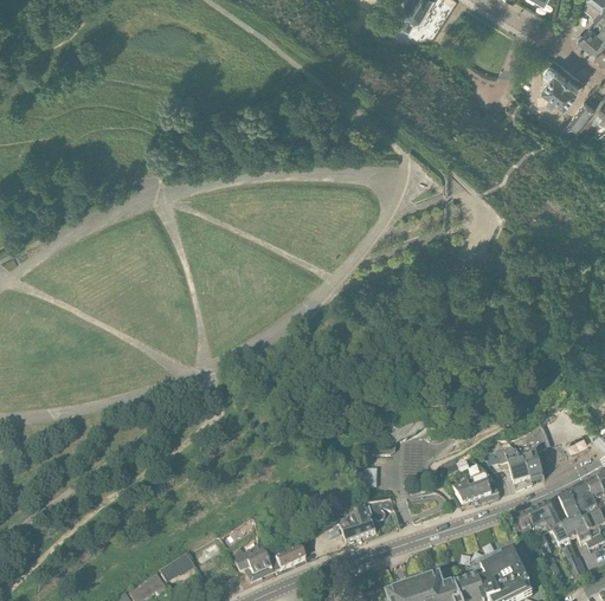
[(401,11),(403,12),(399,19),(401,21),(400,24),(405,27),(407,24),(410,26),(414,19),(417,19),(417,18),(422,17),(422,18),(423,18),(423,17),(426,10),(427,11),(427,10),(426,8),(431,2),(432,1),(431,1),(431,0),(405,0),(401,5),(400,6),(403,6),(403,10),(401,11)]
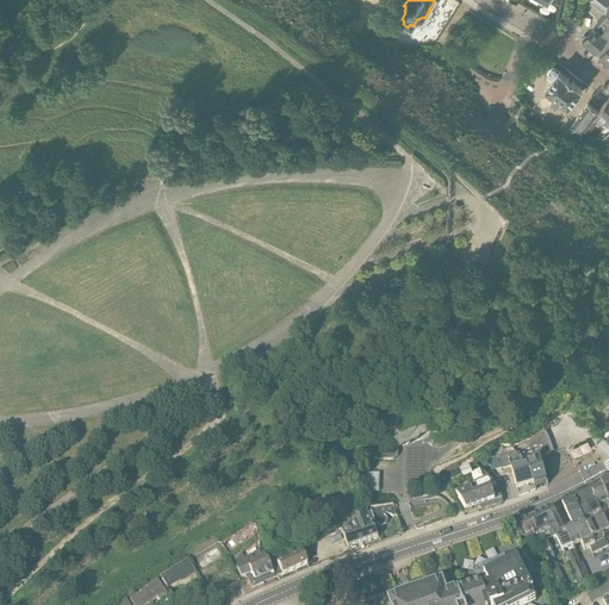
[(598,0),(607,6),(604,8),(607,11),(596,23),(584,36),(597,48),(608,33),(608,0),(598,0)]
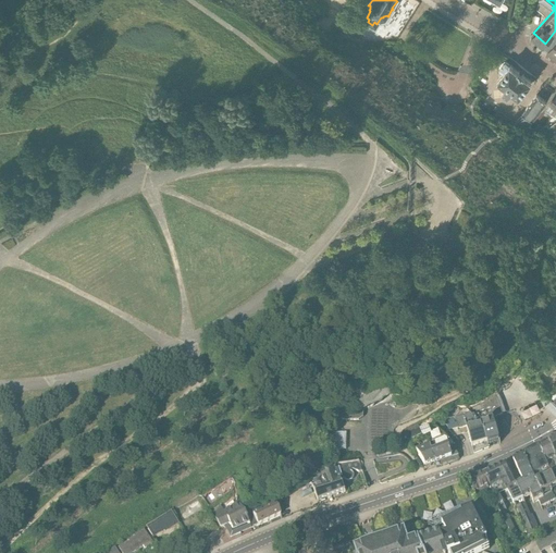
[(555,31),(545,44),(555,52),(555,31)]
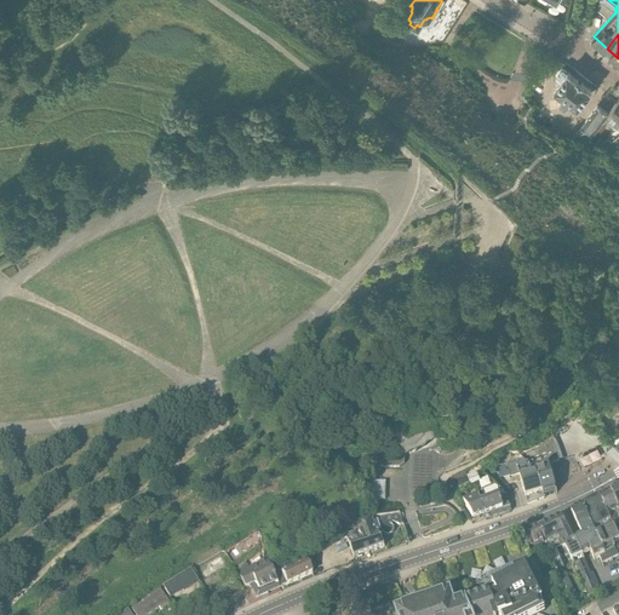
[(555,85),(562,90),(560,93),(562,96),(561,98),(567,103),(569,101),(573,104),(575,99),(580,103),(592,86),(584,79),(585,79),(578,73),(578,74),(566,64),(562,64),(557,72),(557,74),(561,78),(555,85)]
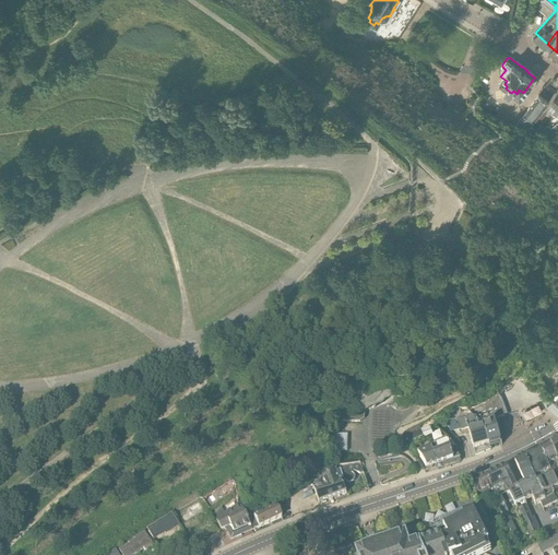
[(557,89),(557,87),(549,97),(548,101),(557,108),(557,89)]
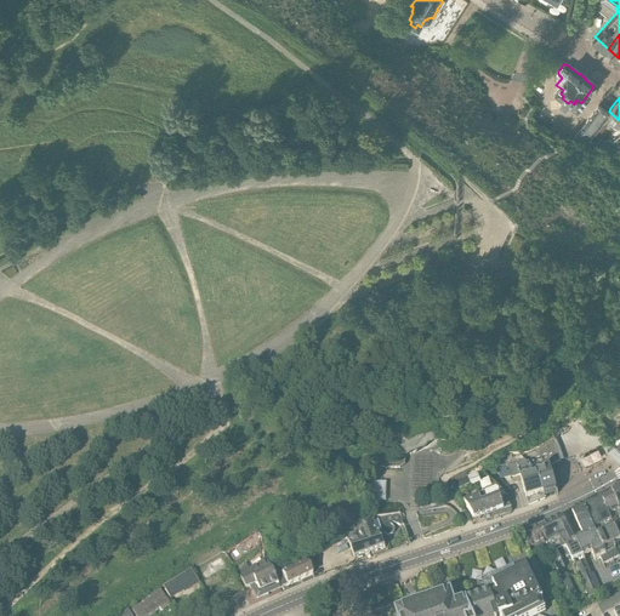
[(610,108),(599,101),(585,123),(596,130),(609,112),(610,108)]
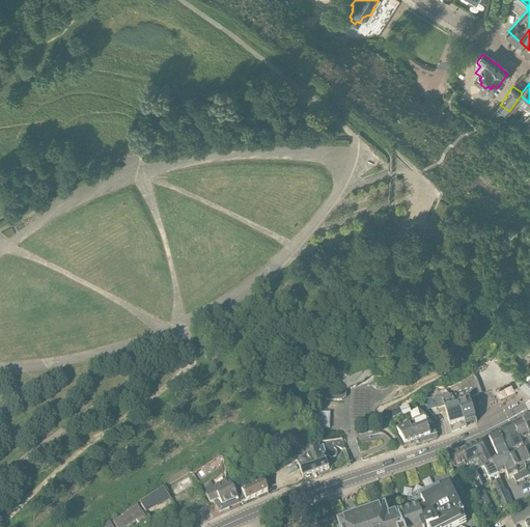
[(476,102),(471,109),(484,118),(490,112),(476,102)]
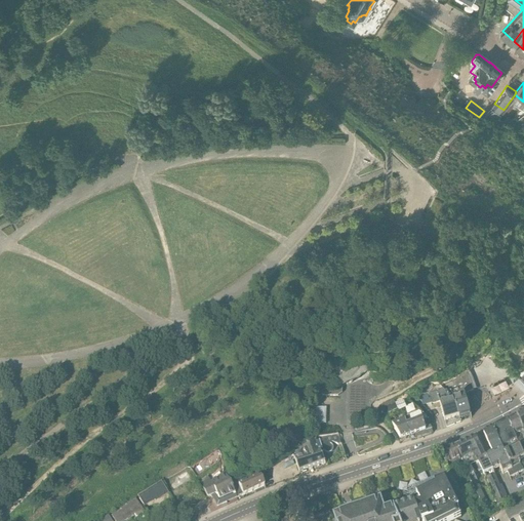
[(459,370),(466,390),(475,387),(469,368),(465,370),(464,368),(459,370)]
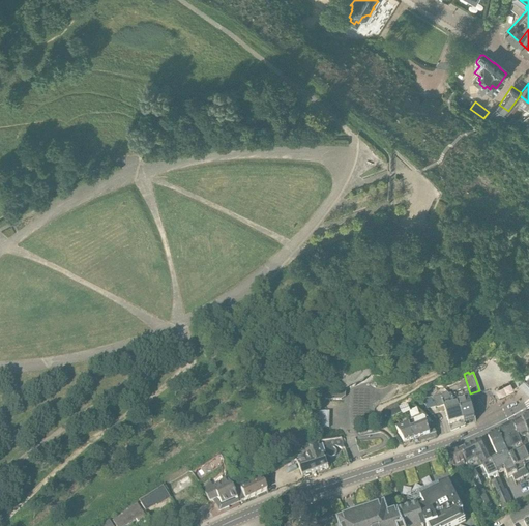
[(473,406),(470,393),(464,374),(450,381),(453,390),(457,389),(466,422),(466,420),(473,417),(475,418),(477,417),(475,412),(473,406)]
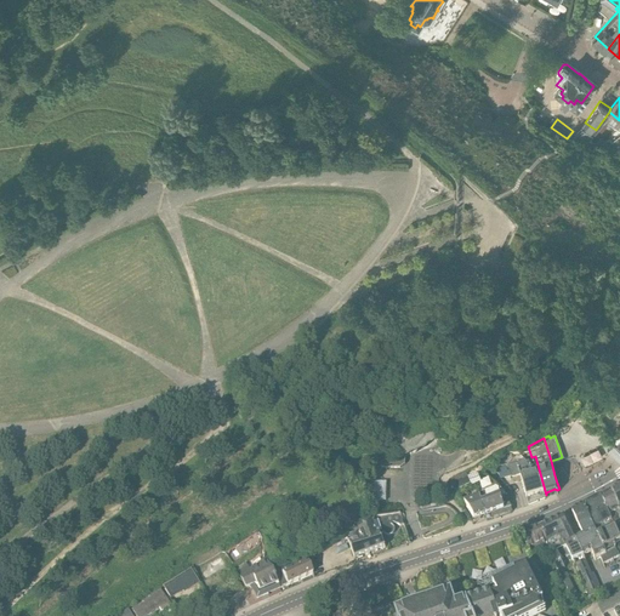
[(528,496),(529,501),(546,495),(535,456),(532,457),(528,446),(524,449),(515,449),(507,448),(498,452),(499,458),(508,456),(513,475),(521,473),(528,496)]
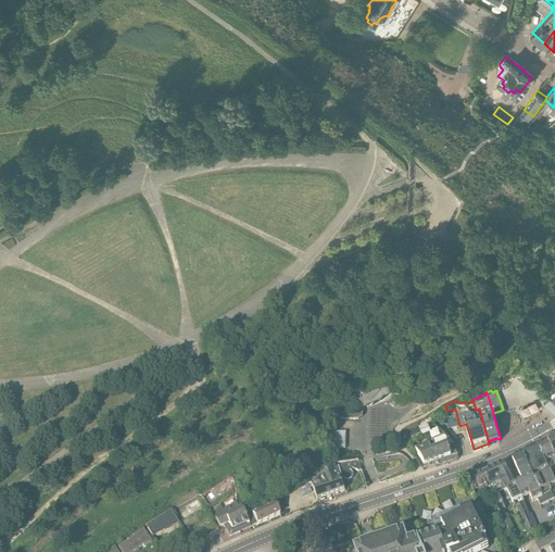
[(351,416),(351,414),(360,414),(363,410),(363,405),(343,408),(343,414),(345,414),(345,416),(351,416)]
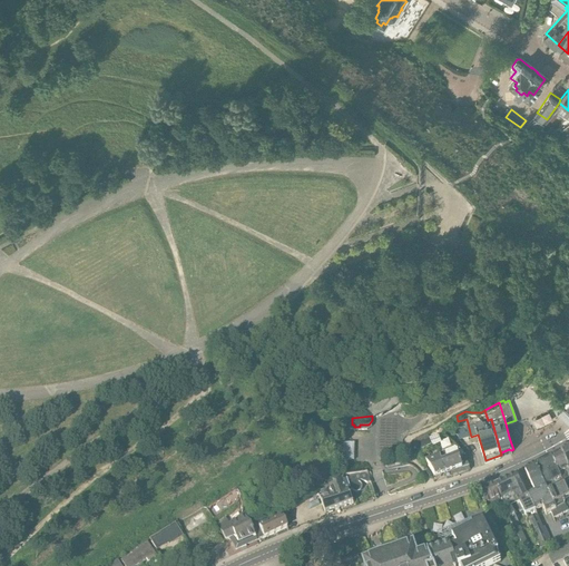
[(441,454),(447,470),(463,465),(462,460),(468,458),(467,454),(447,432),(435,437),(440,451),(441,454)]
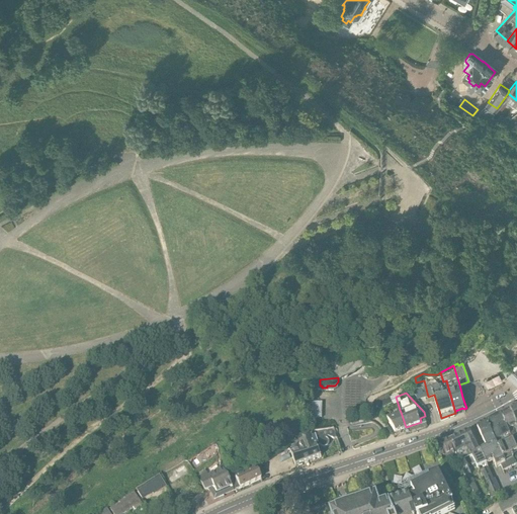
[(394,402),(393,399),(392,396),(392,395),(376,400),(380,407),(381,407),(382,406),(394,402)]
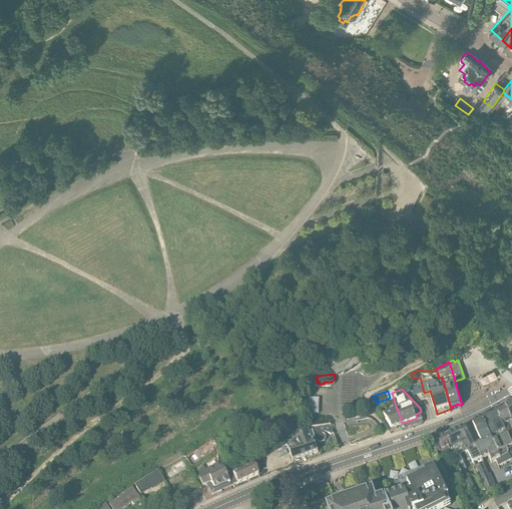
[(319,410),(319,396),(317,396),(309,396),(309,410),(319,410)]
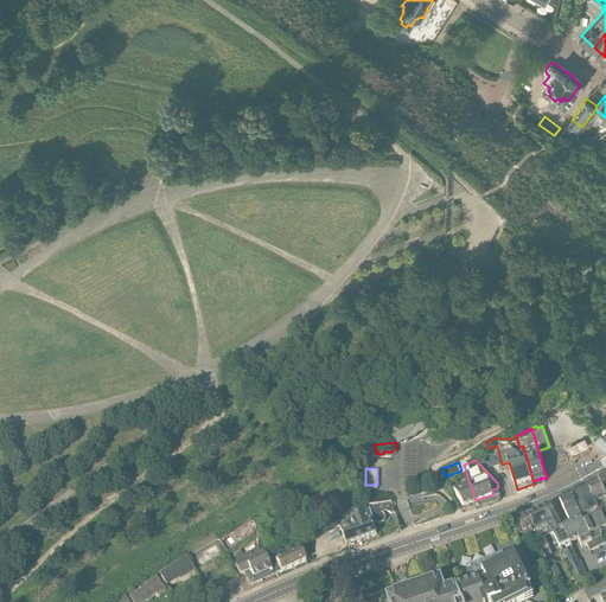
[(605,494),(598,479),(588,484),(605,522),(605,494)]
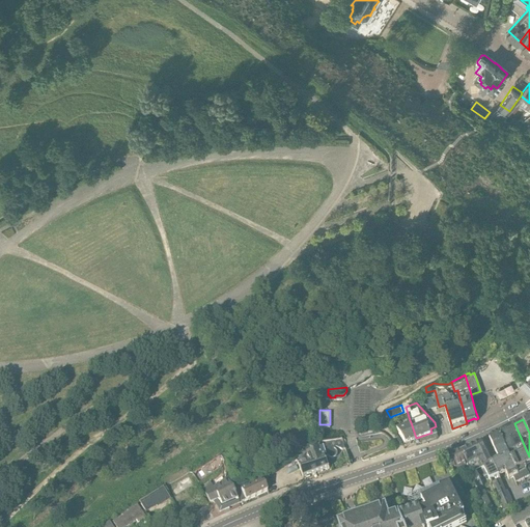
[(407,440),(416,438),(411,422),(397,426),(407,440)]
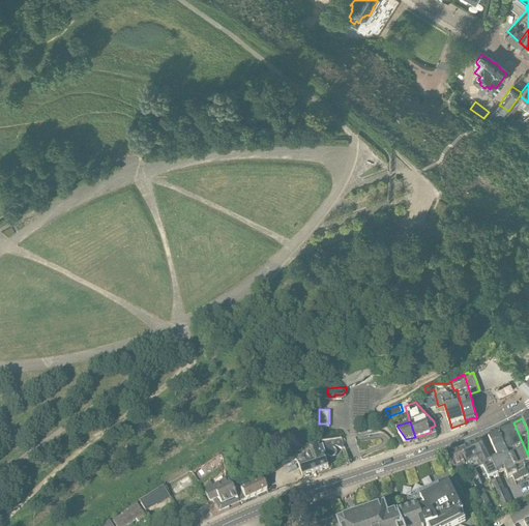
[(505,427),(499,431),(517,467),(525,463),(528,461),(528,456),(513,422),(512,424),(505,428),(505,427)]
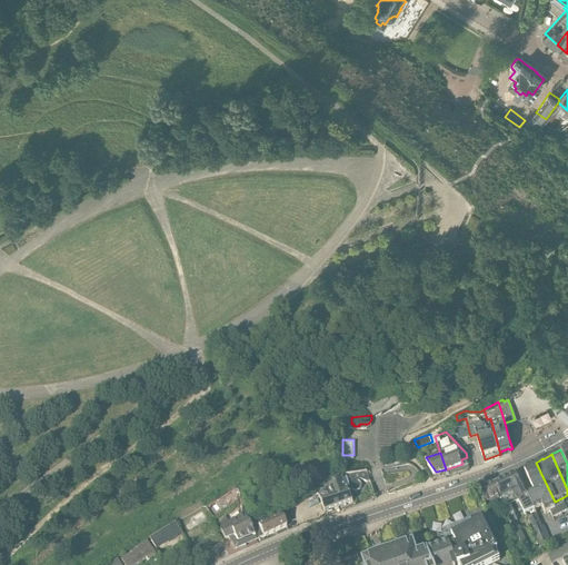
[(536,463),(526,467),(536,489),(529,493),(536,507),(544,504),(546,511),(551,508),(554,514),(567,507),(567,504),(564,497),(555,502),(536,463)]
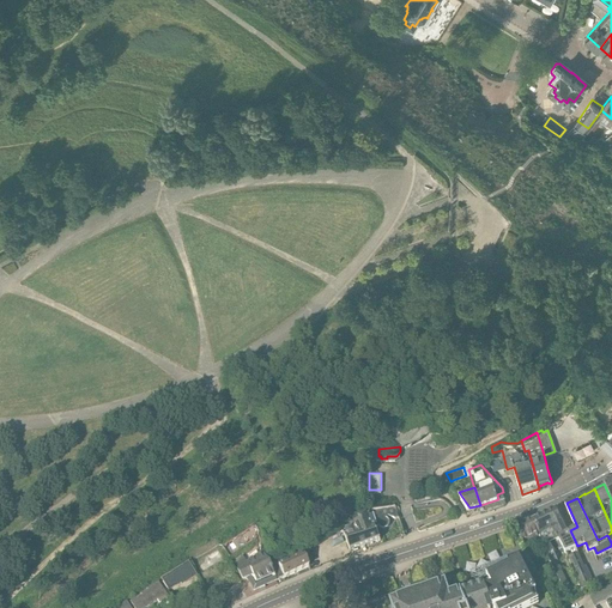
[(346,532),(351,548),(381,537),(376,522),(380,521),(380,522),(381,523),(382,524),(385,526),(386,526),(388,524),(389,523),(391,522),(391,520),(391,518),(391,516),(389,515),(387,514),(388,511),(398,516),(401,511),(399,504),(370,506),(371,511),(356,516),(358,527),(346,532)]
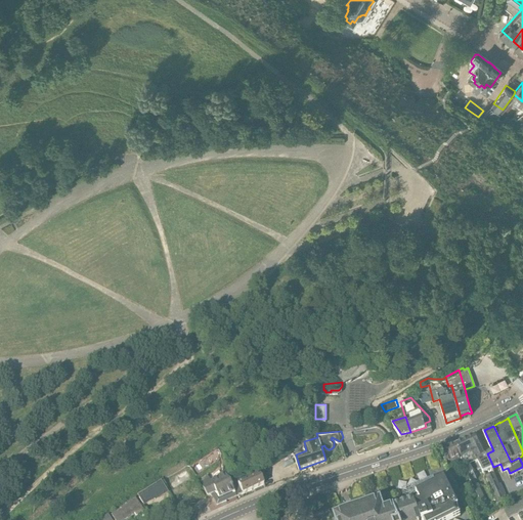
[(484,471),(485,475),(495,470),(493,467),(487,453),(484,455),(475,434),(456,443),(462,453),(460,455),(462,460),(464,463),(472,480),(478,477),(470,461),(478,457),(484,471)]
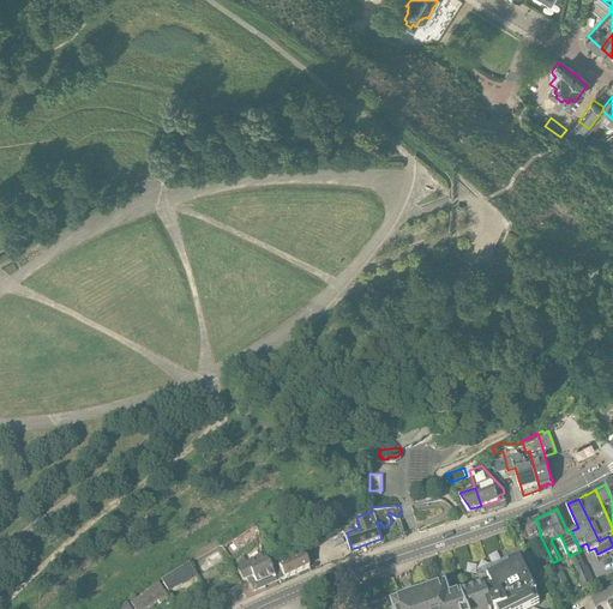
[(535,519),(517,525),(524,540),(526,540),(530,549),(536,547),(534,542),(541,538),(539,532),(541,531),(535,519)]
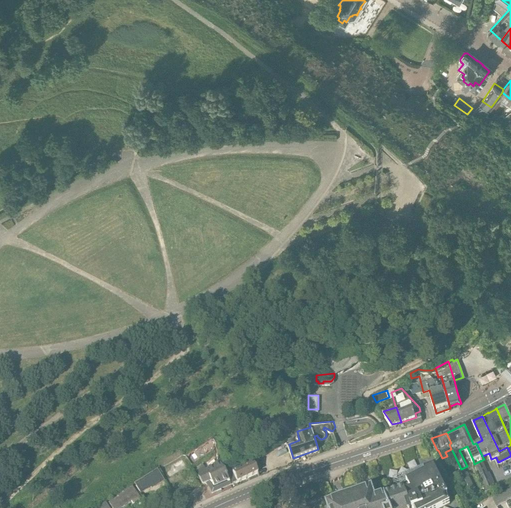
[(232,481),(258,471),(253,459),(228,470),(232,481)]
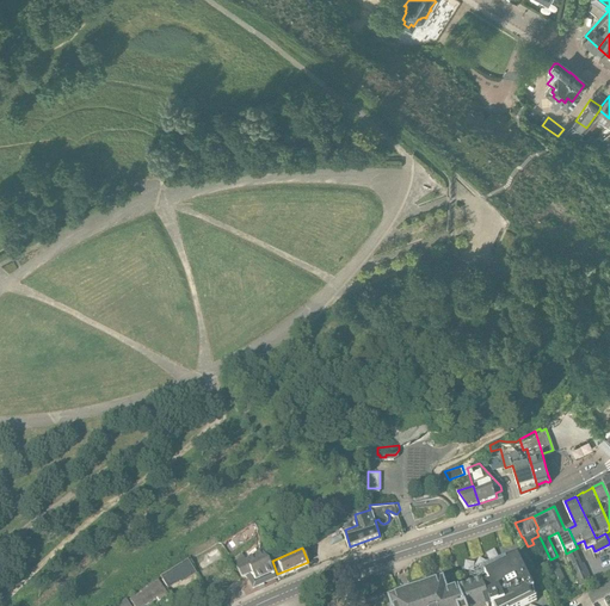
[(584,561),(578,548),(566,554),(580,582),(590,579),(589,576),(592,575),(585,561),(584,561)]
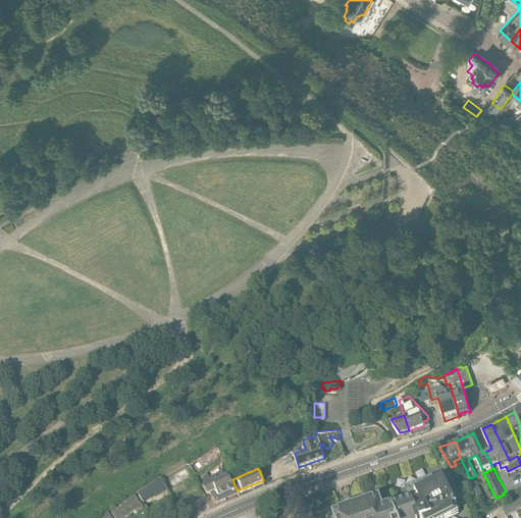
[(217,499),(236,490),(237,490),(232,479),(230,479),(226,469),(203,480),(206,488),(211,486),(217,499)]
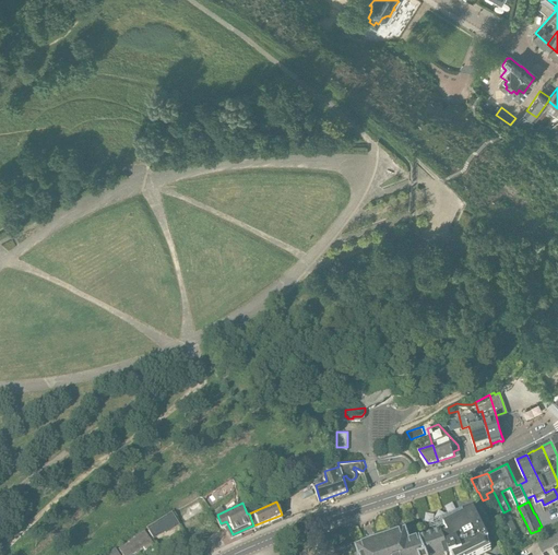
[(476,554),(493,547),(488,540),(490,540),(475,510),(446,526),(448,531),(442,534),(447,554),(476,554)]
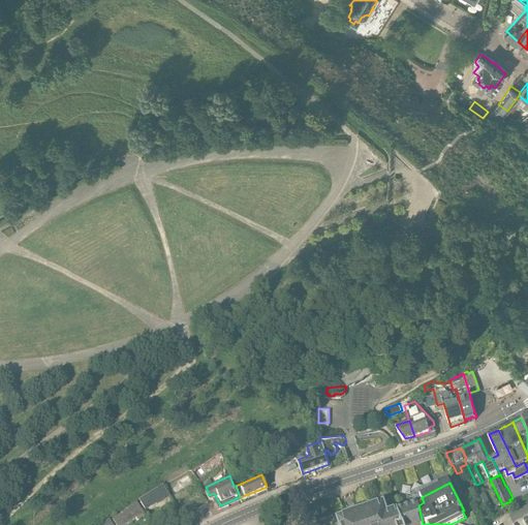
[(160,499),(169,494),(163,484),(141,498),(146,506),(159,498),(160,499)]
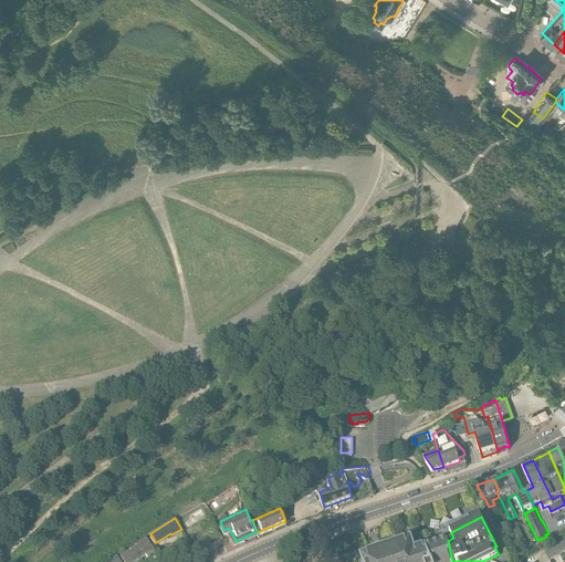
[(148,553),(155,549),(146,534),(135,540),(136,542),(122,551),(128,561),(146,551),(148,553)]
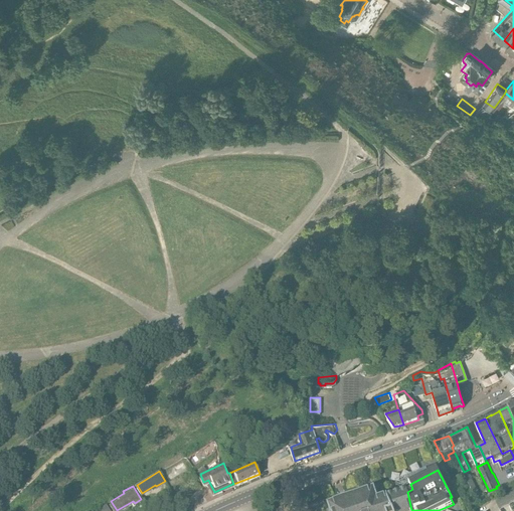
[(474,491),(478,498),(483,496),(479,488),(474,491)]
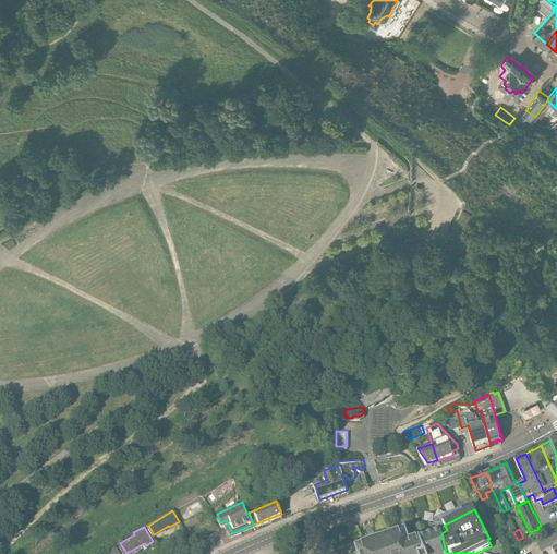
[(406,532),(358,549),(359,553),(413,553),(410,543),(406,532)]
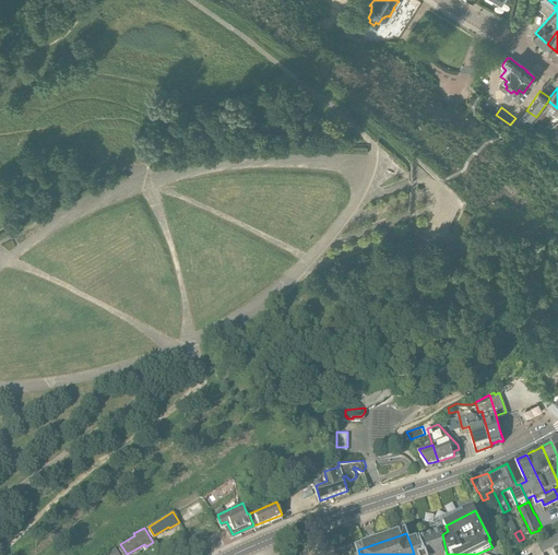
[(442,533),(411,544),(414,554),(447,554),(442,534),(442,533)]
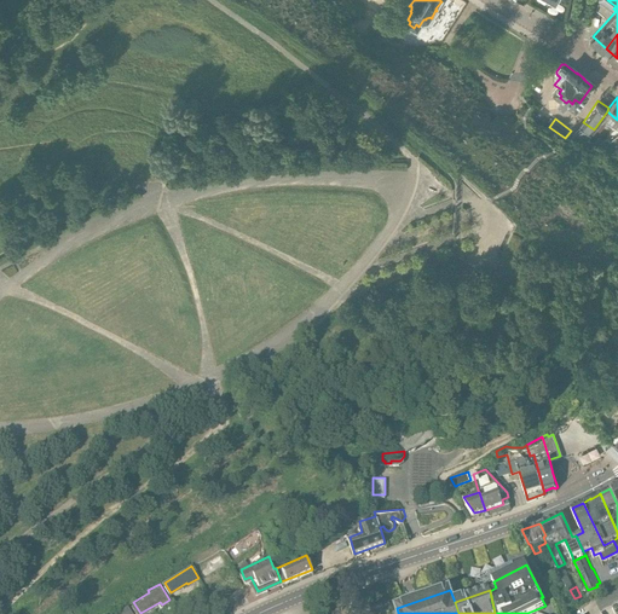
[(596,594),(577,602),(573,604),(577,613),(617,613),(617,597),(601,606),(598,598),(596,594)]
